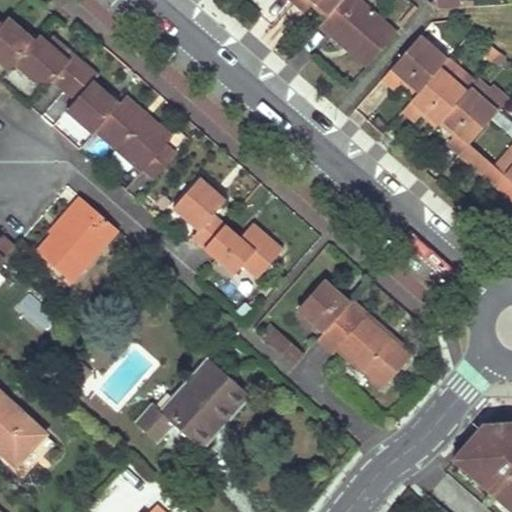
[(294,0),(293,2),(305,14),(315,4),(329,16),(343,0),(294,0)]
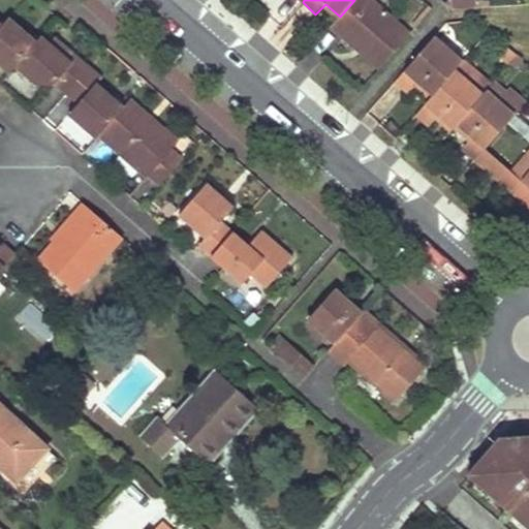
[(409,34),(370,0),(354,0),(340,17),(331,27),(344,39),(346,36),(360,48),(359,50),(379,68),(409,34)]
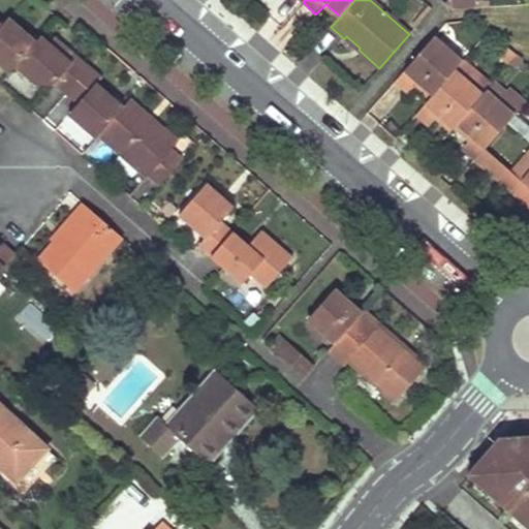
[(0,66),(7,73),(13,66),(35,42),(8,18),(1,26),(0,27),(0,66)]
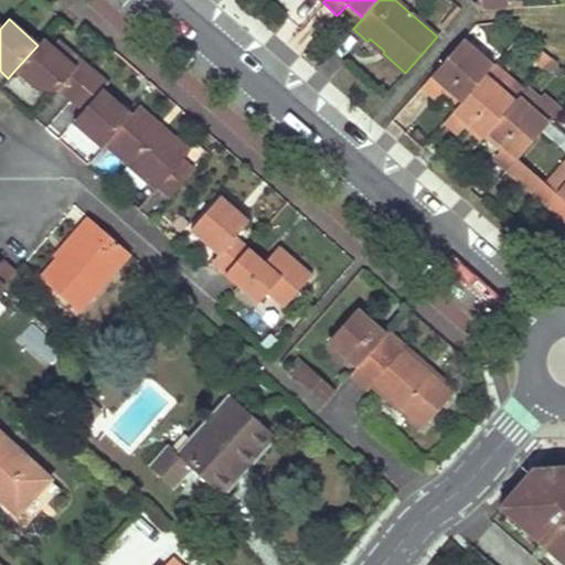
[(57,93),(68,103),(95,74),(64,46),(60,52),(45,38),(38,45),(14,71),(49,102),(57,93)]
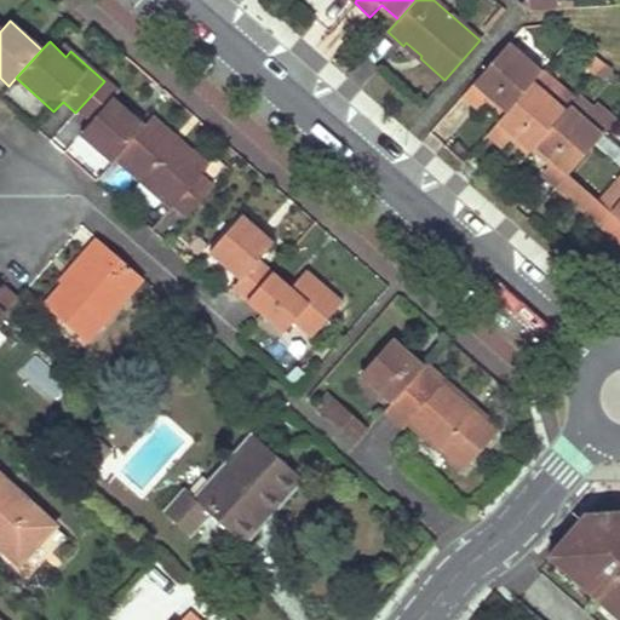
[(507,112),(533,82),(540,74),(510,45),(463,97),(476,110),(489,96),(507,112)]
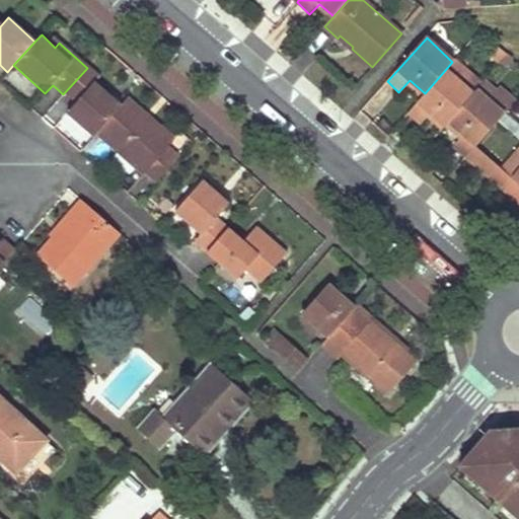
[(477,88),(484,83),(456,58),(452,62),(446,69),(473,93),(477,88)]
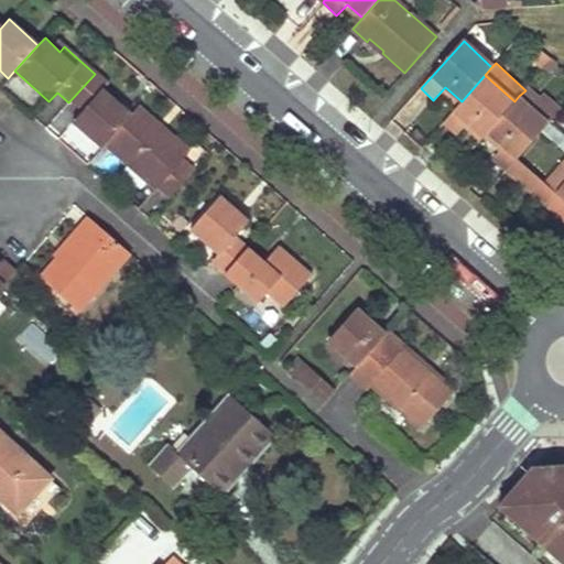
[(101,149),(106,144),(131,116),(101,89),(106,84),(95,74),(68,102),(82,115),(73,123),(101,149)]
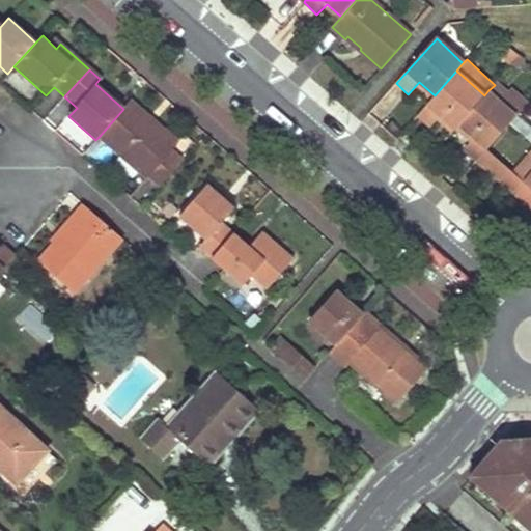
[(484,95),(456,71),(435,95),(417,114),(430,127),(441,115),(455,129),(459,123),(484,95)]
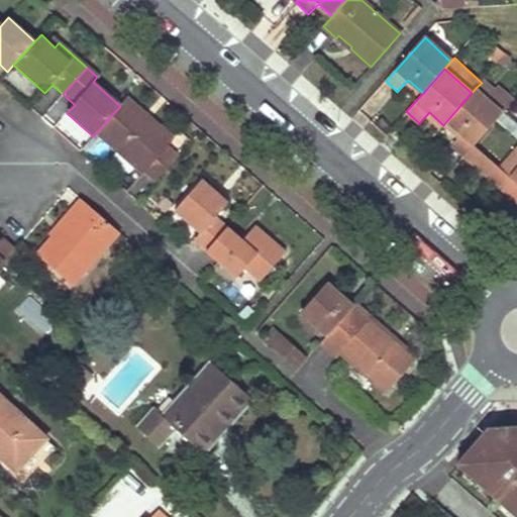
[(503,113),(513,101),(500,91),(496,94),(482,83),(476,88),(503,113)]
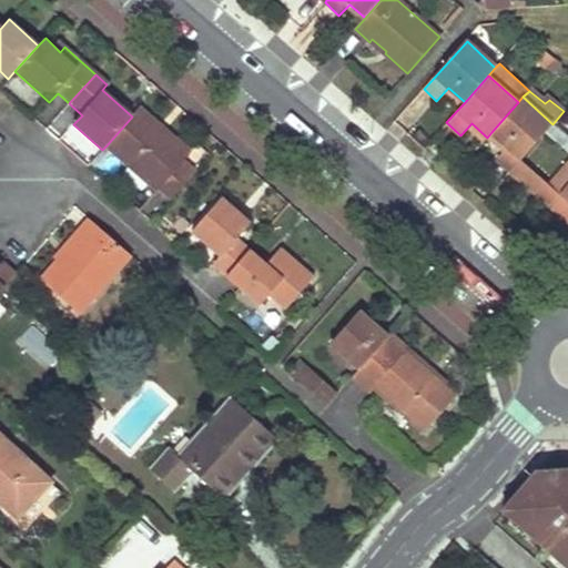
[(523,97),(518,102),(492,132),(507,149),(496,159),(509,173),(521,159),(553,124),(523,97)]
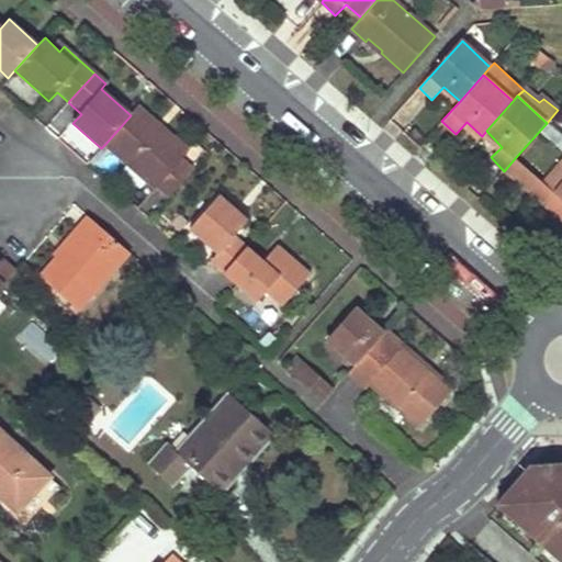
[(131,115),(105,144),(168,200),(193,171),(181,158),(187,154),(136,109),(131,115)]
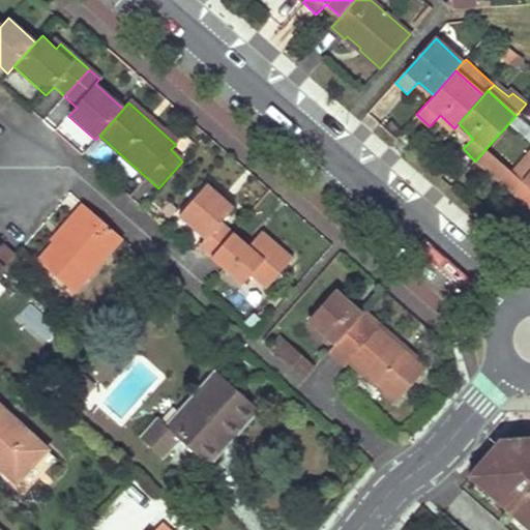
[(487,148),(475,162),(498,180),(508,168),(487,148)]
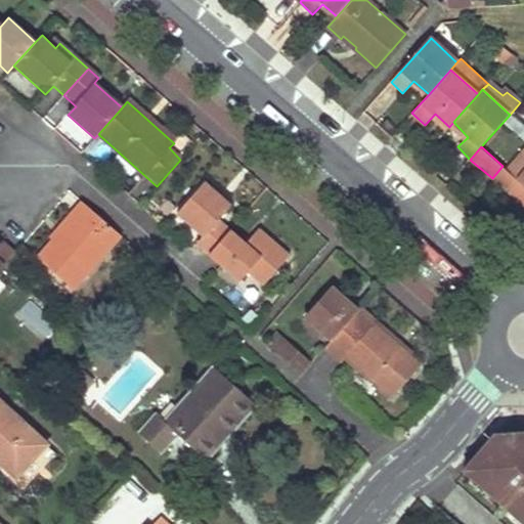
[(523,171),(517,179),(503,166),(492,178),(523,206),(523,171)]
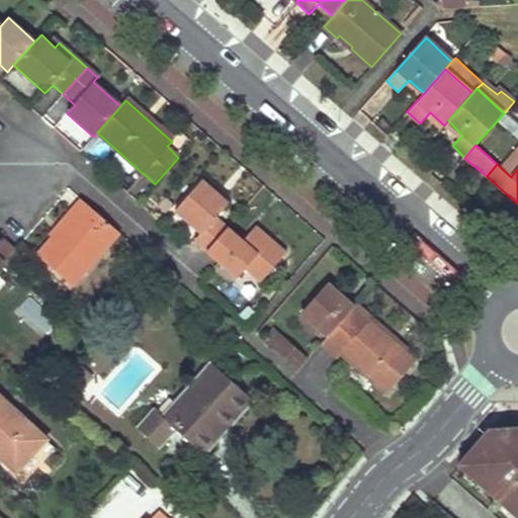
[(205,251),(227,228),(216,217),(228,204),(202,181),(175,210),(200,234),(194,242),(205,251)]
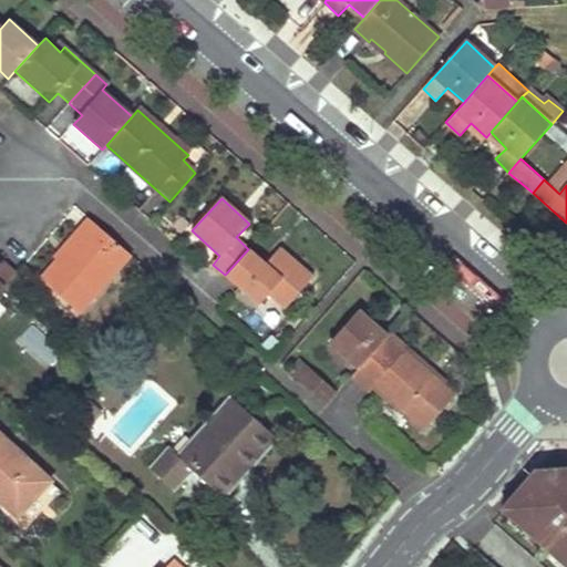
[(81,239),(78,236),(90,220),(86,218),(55,254),(60,256),(63,259),(72,249),(81,239)]
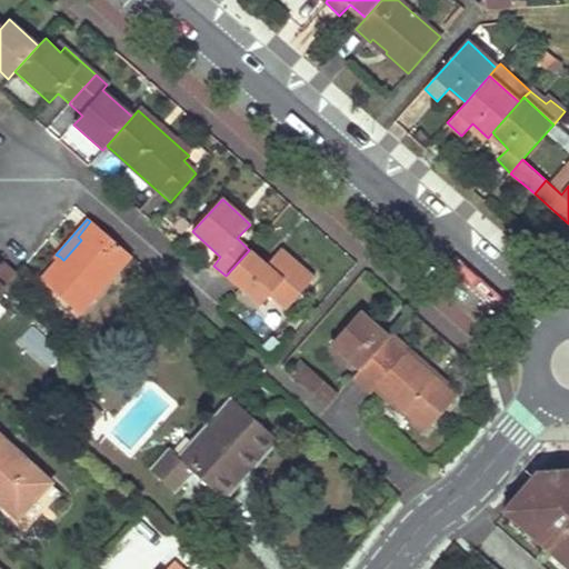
[(81,240),(72,250),(63,260),(60,257),(41,278),(79,312),(130,256),(90,221),(78,237),(81,240)]
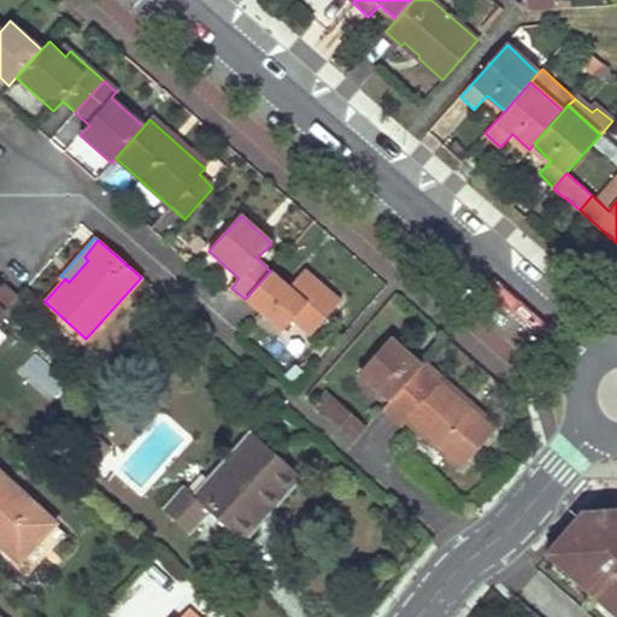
[(288,287),(270,271),(245,299),(281,331),(292,321),(307,335),(339,301),(304,271),(288,287)]
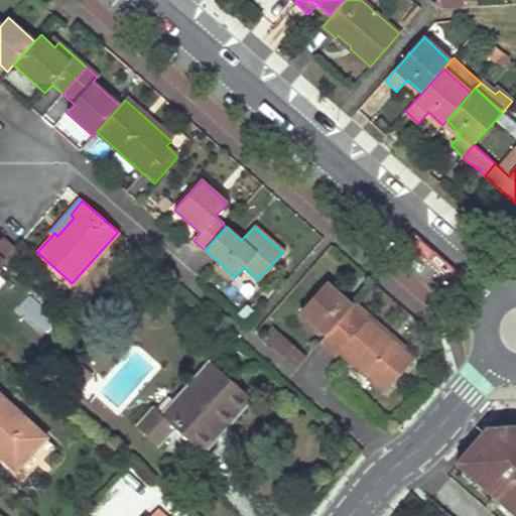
[(0,261),(13,247),(1,235),(0,235),(0,261)]
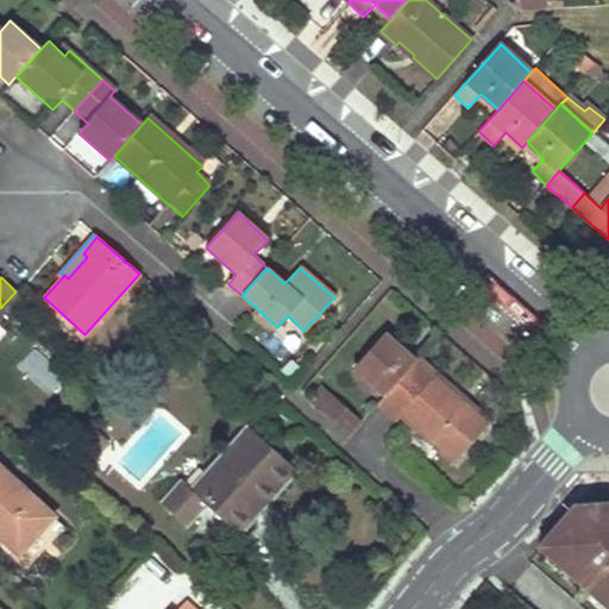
[(383,397),(415,360),(385,334),(353,370),(383,397)]
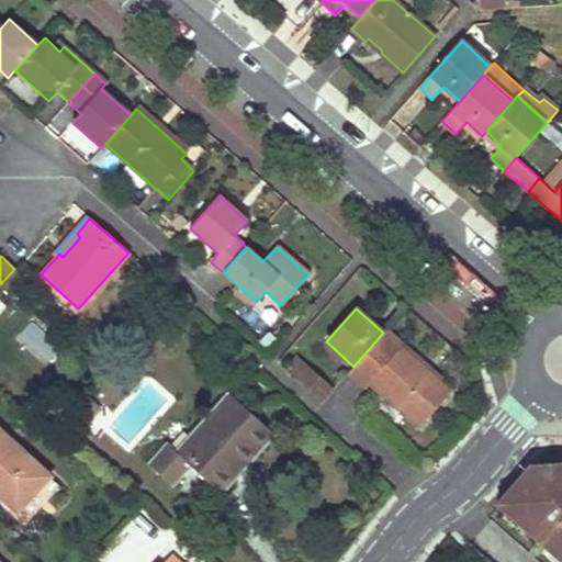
[(17,337),(48,367),(64,349),(32,321),(17,337)]
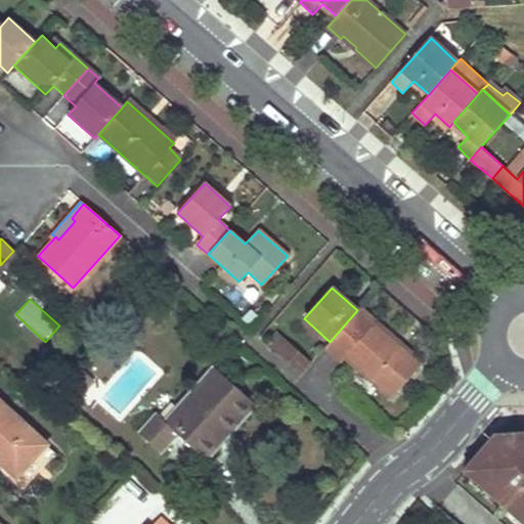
[(330,342),(324,347),(341,361),(346,355),(391,395),(418,364),(357,310),(330,342)]
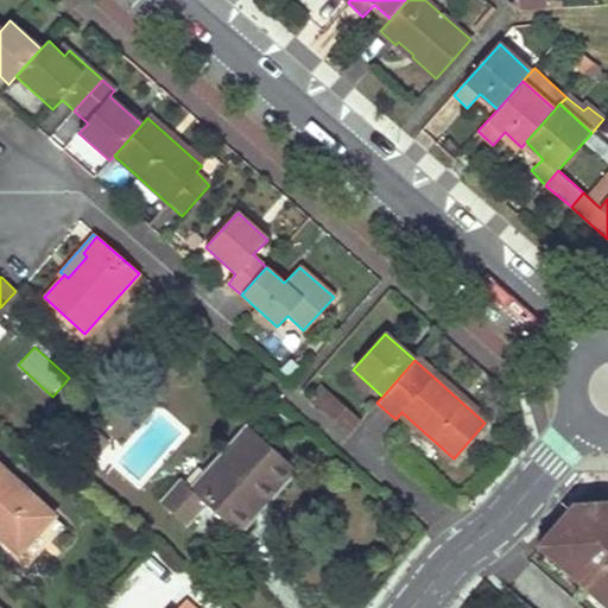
[(318,406),(349,434),(360,420),(329,394),(318,406)]
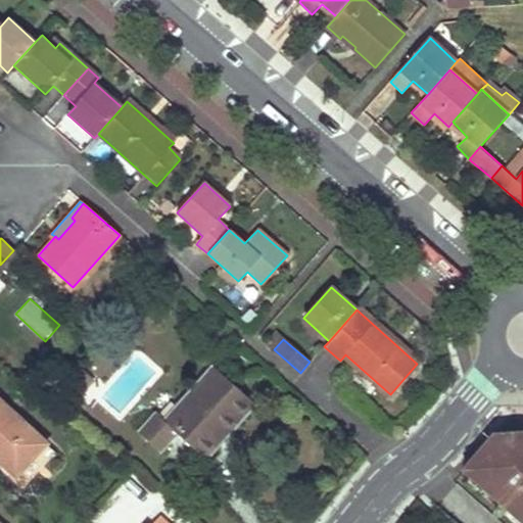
[(161,452),(178,433),(204,459),(220,442),(214,436),(248,399),(212,367),(163,420),(156,413),(139,431),(161,452)]
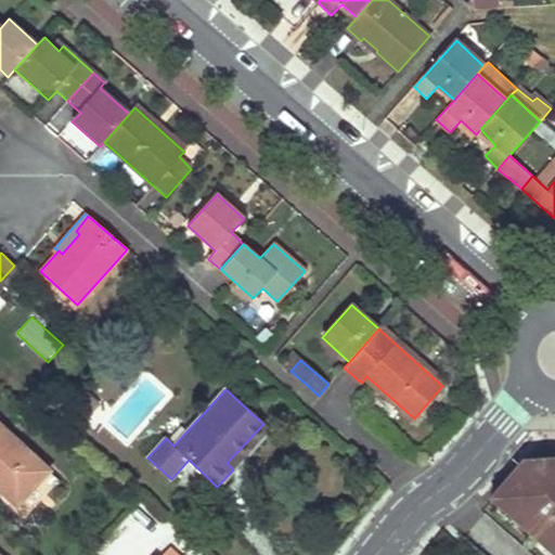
[(0,489),(15,503),(30,487),(46,469),(0,428),(0,489)]
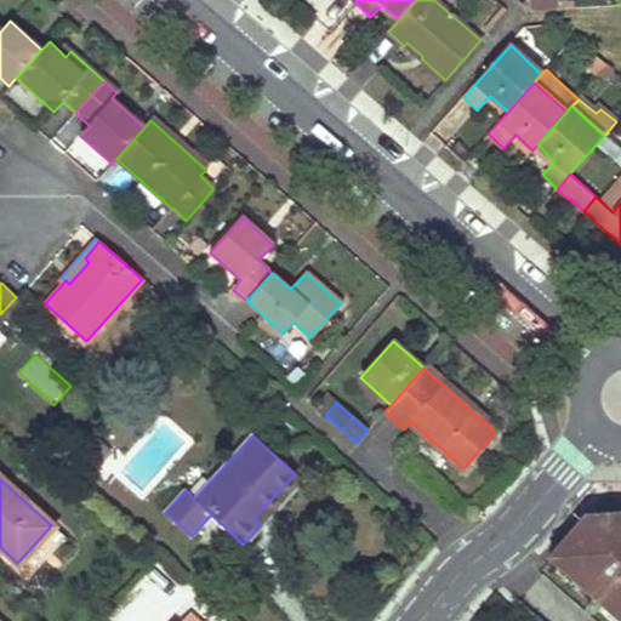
[(607,510),(590,511),(559,545),(584,567),(620,598),(620,507),(619,508),(613,516),(607,510)]
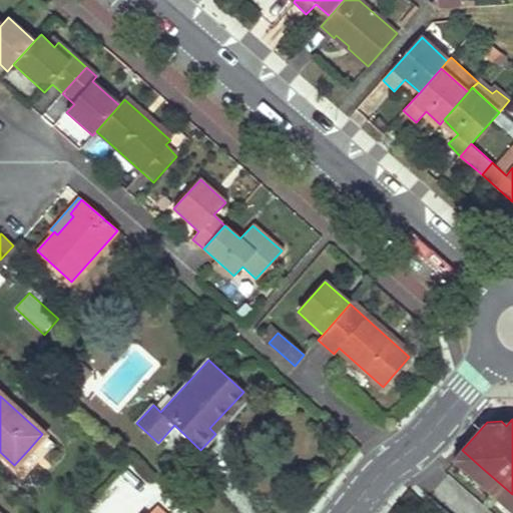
[(455,458),(475,476),(482,468),(462,450),(455,458)]
